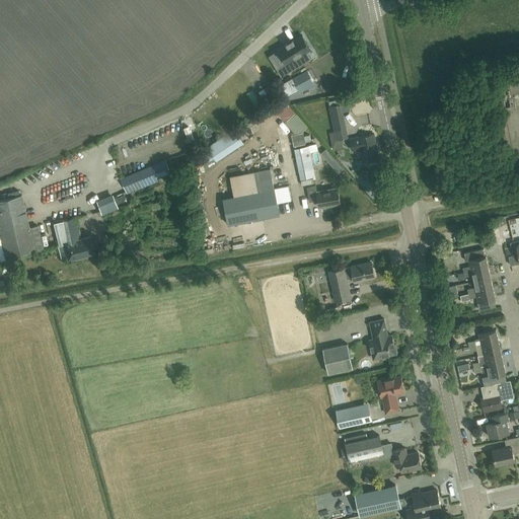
[(302,35),(278,50),(286,63),(278,68),(283,75),(311,58),(307,51),(310,49),(302,35)]
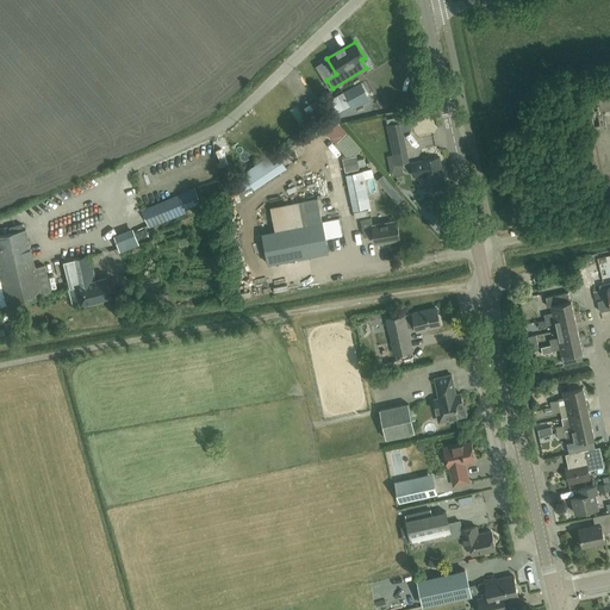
[(313,75),(321,73),(318,66),(311,68),(313,75)]
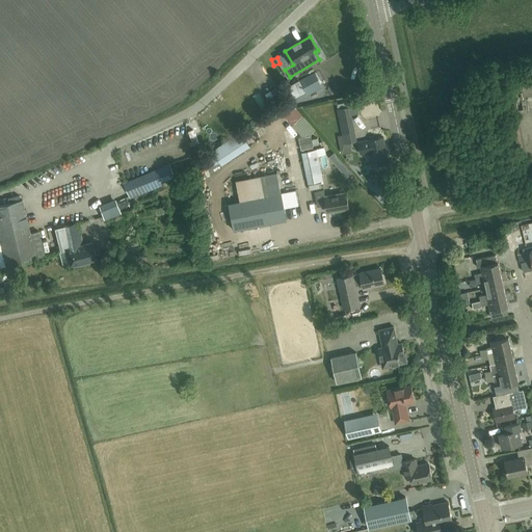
[(312,75),(300,81),(299,80),(288,86),(294,97),(306,90),(308,95),(322,86),(315,73),(312,75)]
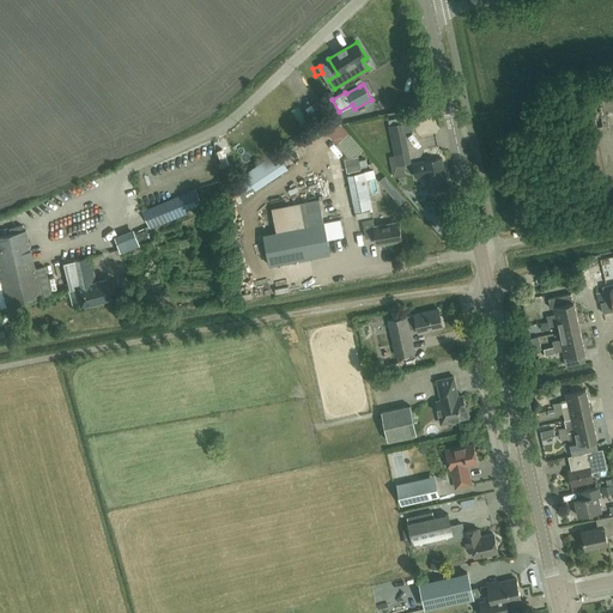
[(402,123),(389,126),(396,165),(410,163),(402,123)]
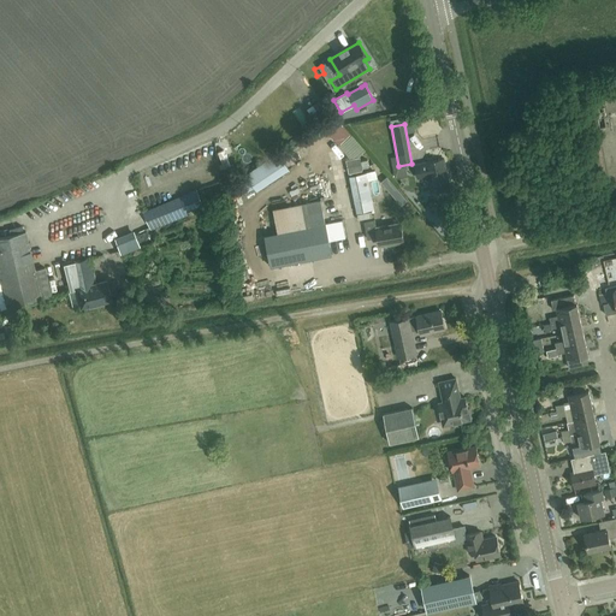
[(279,153),(248,173),(258,190),(290,170),(279,153)]
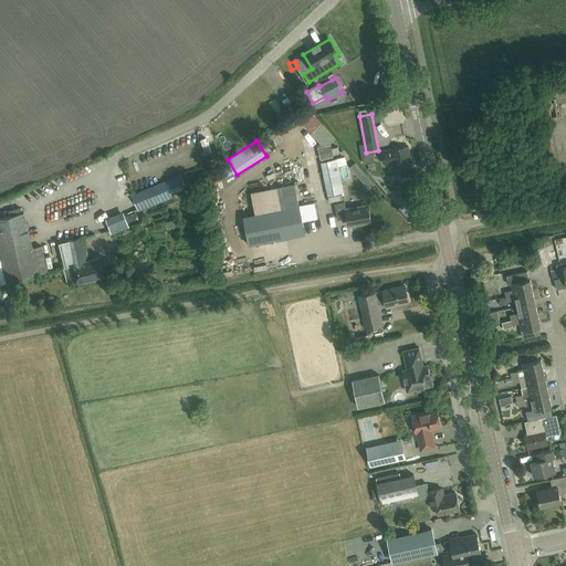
[(317,147),(321,159),(334,157),(331,144),(317,147)]
